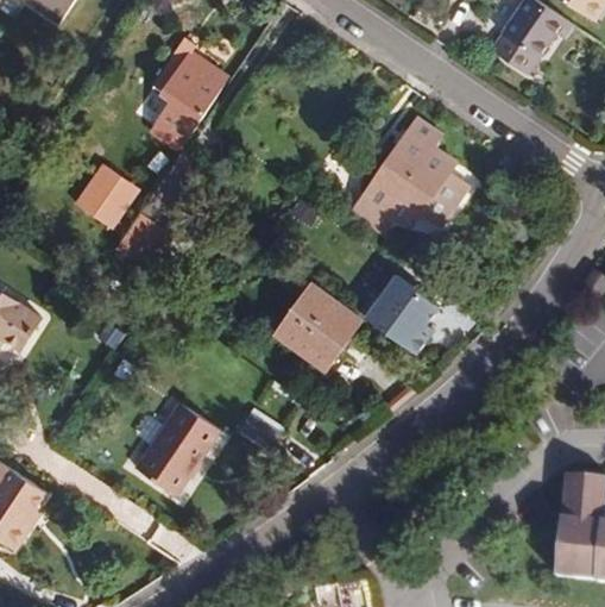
[(25,0),(60,22),(73,0),(25,0)]
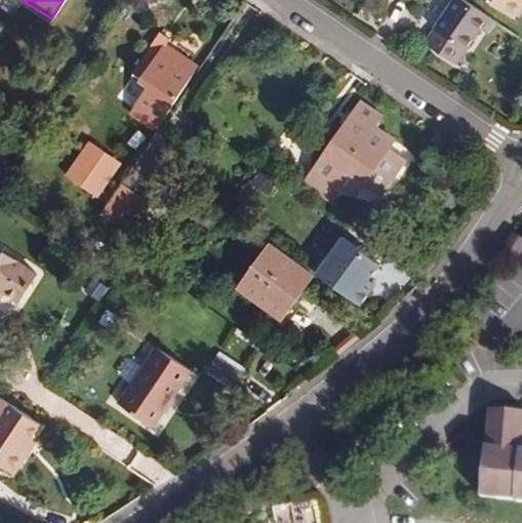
[(477,27),(485,14),(481,12),(463,0),(450,0),(432,28),(462,49),(477,27)]
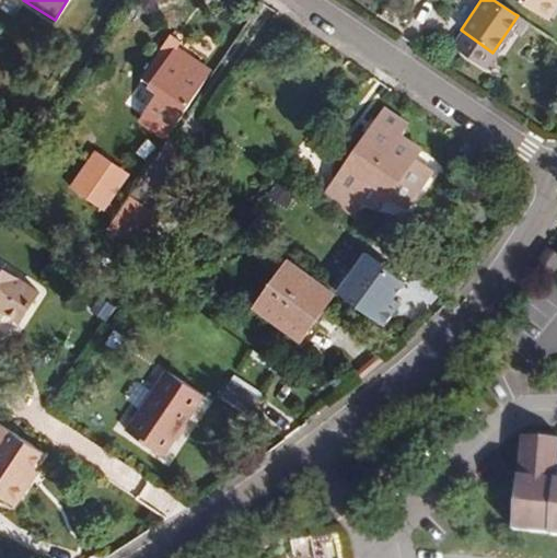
[(519,0),(549,21),(556,10),(556,0),(519,0)]
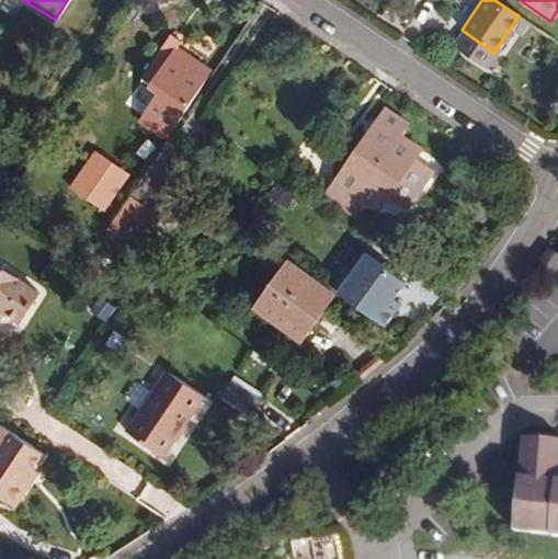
[(525,20),(519,15),(510,29),(516,33),(525,20)]
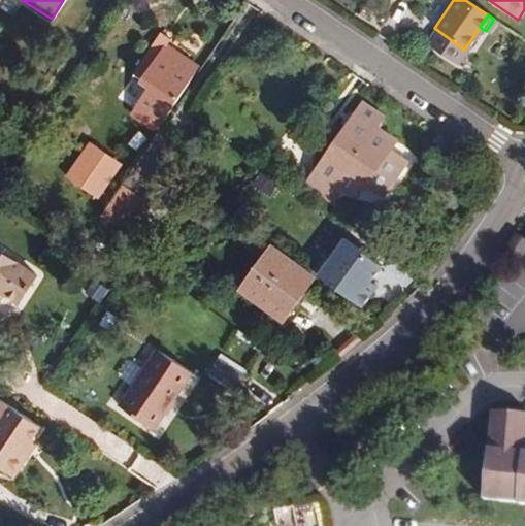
[(464,50),(434,28),(424,42),(455,63),(464,50)]
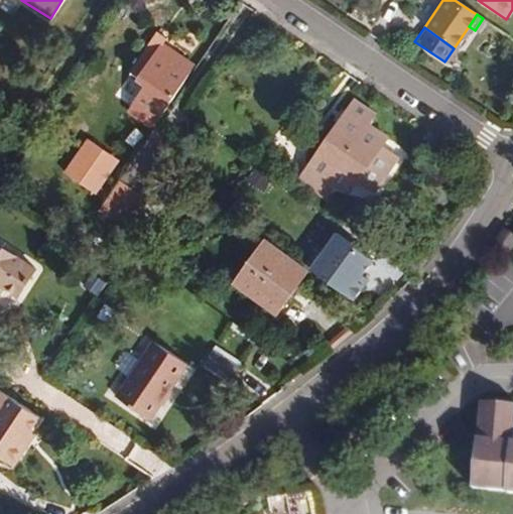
[(165,37),(156,31),(151,38),(160,44),(165,37)]
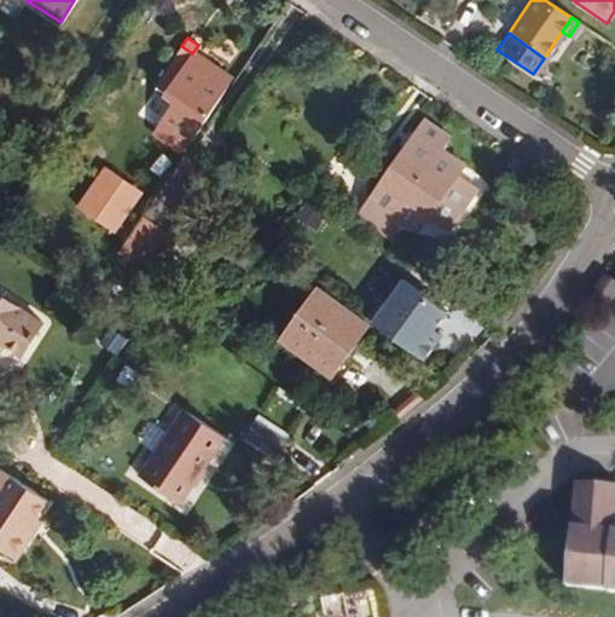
[(180,153),(230,79),(192,53),(181,46),(155,86),(164,92),(164,94),(174,102),(152,133),(180,153)]
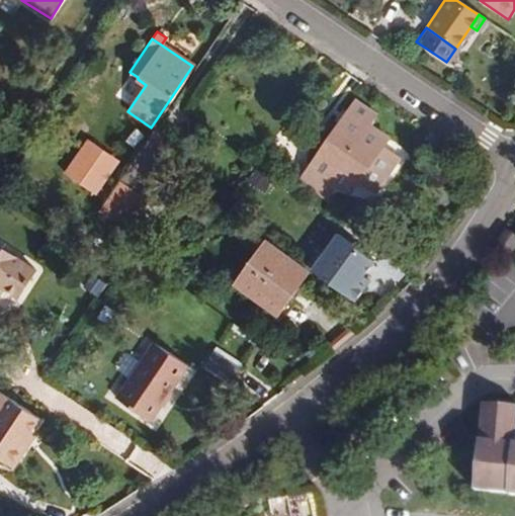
[(374,113),(354,99),(309,165),(298,179),(326,197),(336,183),(346,190),(356,177),(372,188),(395,156),(378,145),(385,135),(368,123),(374,113)]
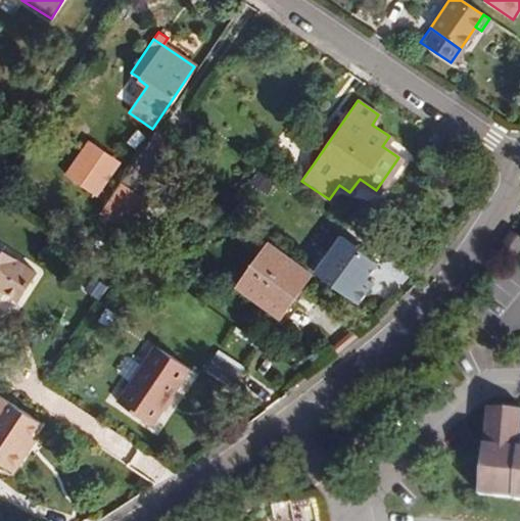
[(191,152),(154,128),(117,184),(153,207),(191,152)]
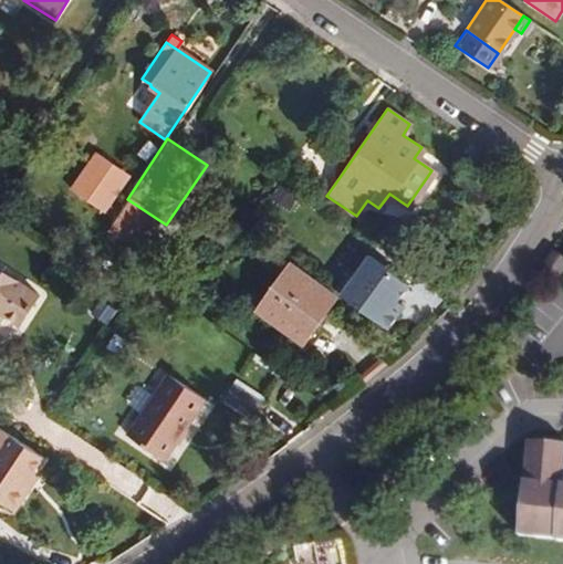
[(92,157),(71,185),(91,198),(103,180),(115,189),(123,179),(92,157)]
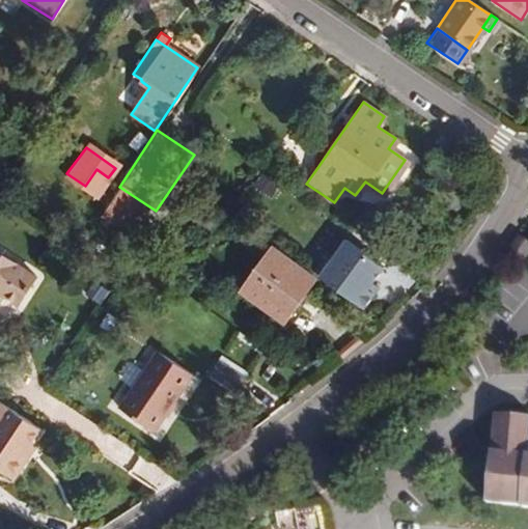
[(385,262),(345,233),(317,270),(366,306),(384,282),(374,276),(385,262)]
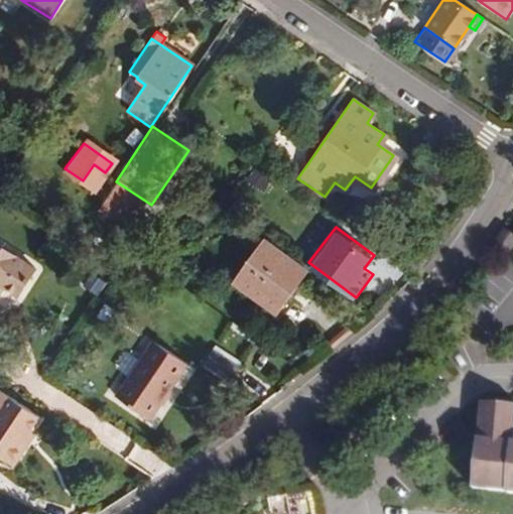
[(274,312),(305,269),(264,239),(233,282),(274,312)]
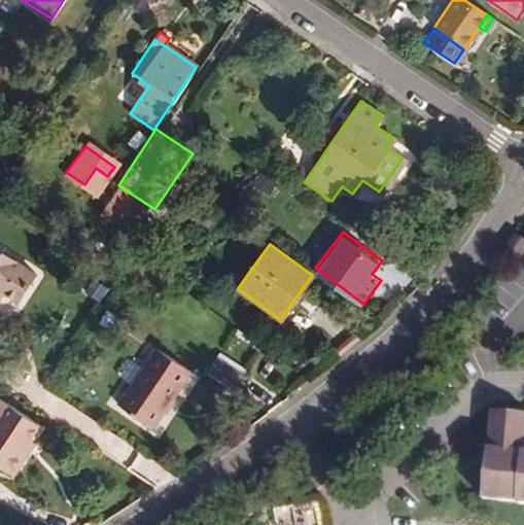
[(0,293),(2,290),(16,301),(35,274),(0,250),(0,293)]
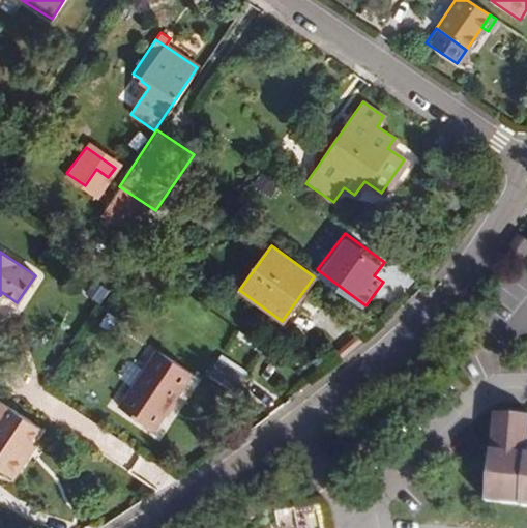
[(155,349),(117,406),(152,430),(191,373),(155,349)]
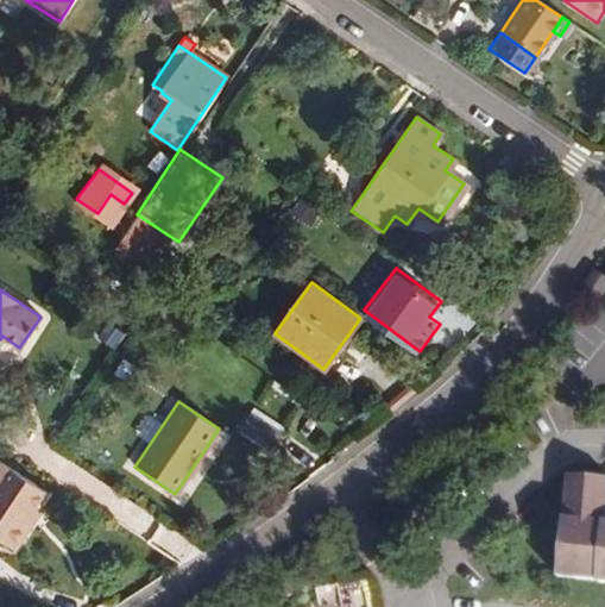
[(278,432),(250,414),(241,429),(269,446),(278,432)]
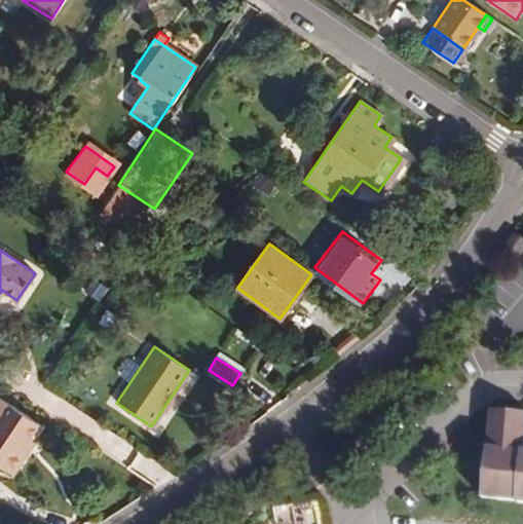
[(32,439),(41,424),(0,397),(0,466),(13,476),(26,456),(22,454),(32,439)]
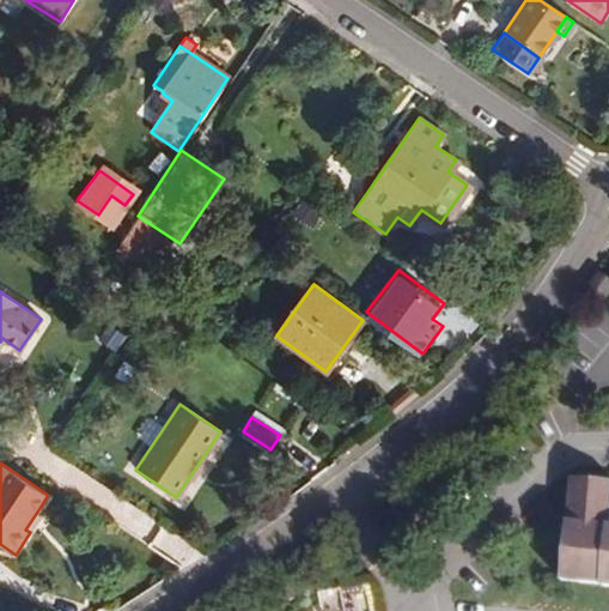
[(608,522),(604,522),(608,479),(566,476),(556,576),(597,579),(598,584),(608,584),(608,522)]
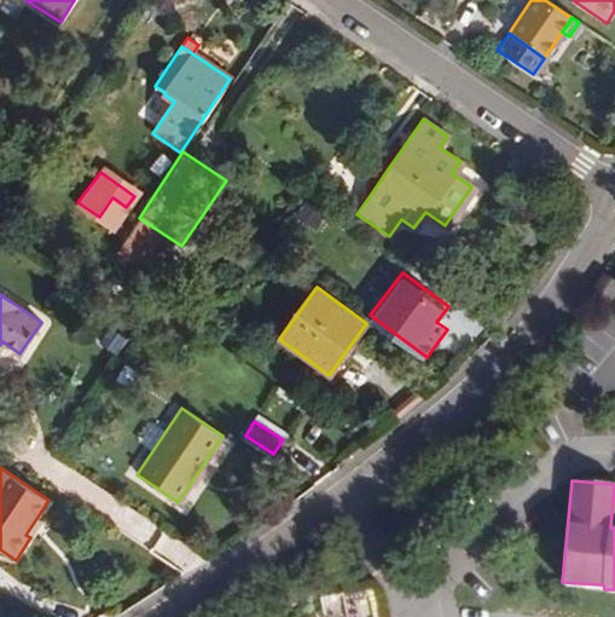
[(41,520),(38,517),(25,535),(30,537),(41,520)]
